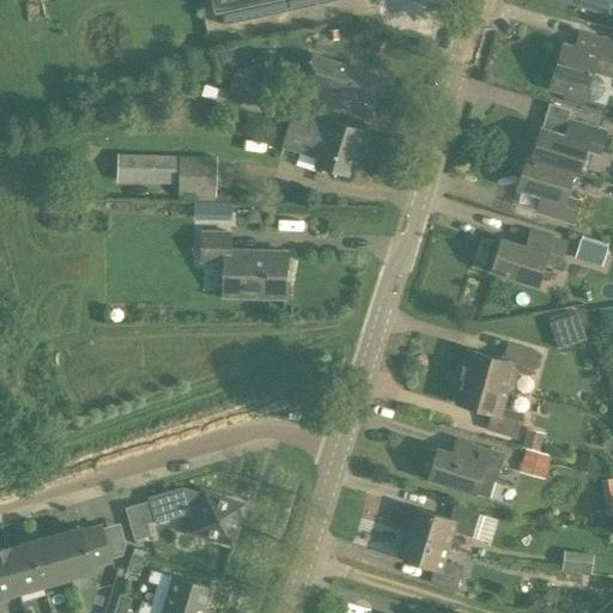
[(200,0),(204,13),(222,8),(225,23),(334,0),(200,0)]
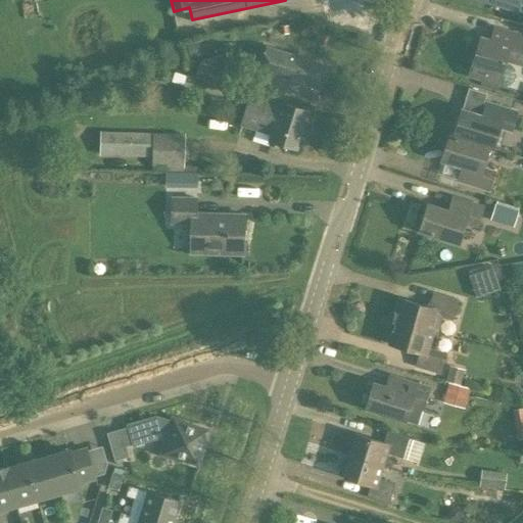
[(472,0),(515,13),(517,13),(521,0),(472,0)]
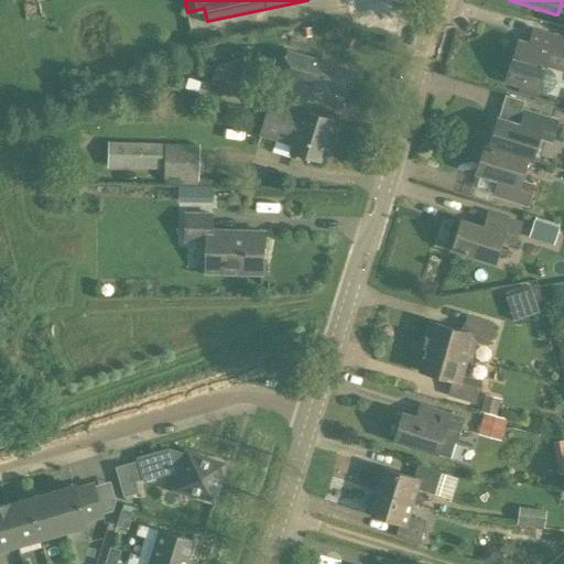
[(563,72),(563,40),(552,36),(548,51),(518,42),(506,82),(537,91),(544,66),(563,72)]
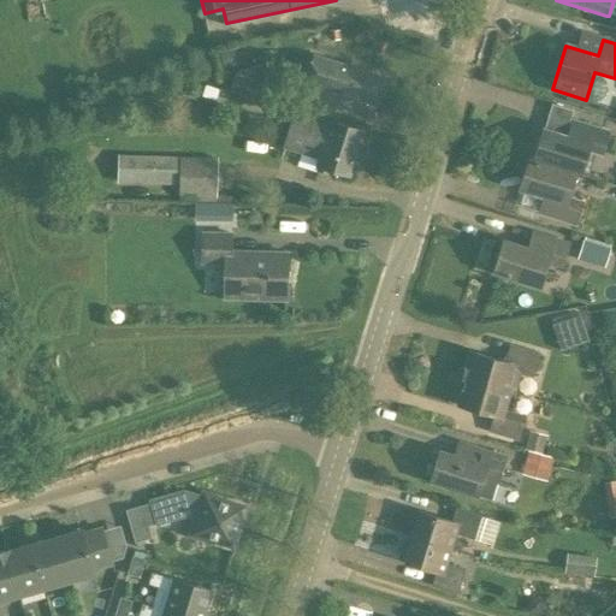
[(371,102),(378,77),(314,58),(307,82),(371,102)]
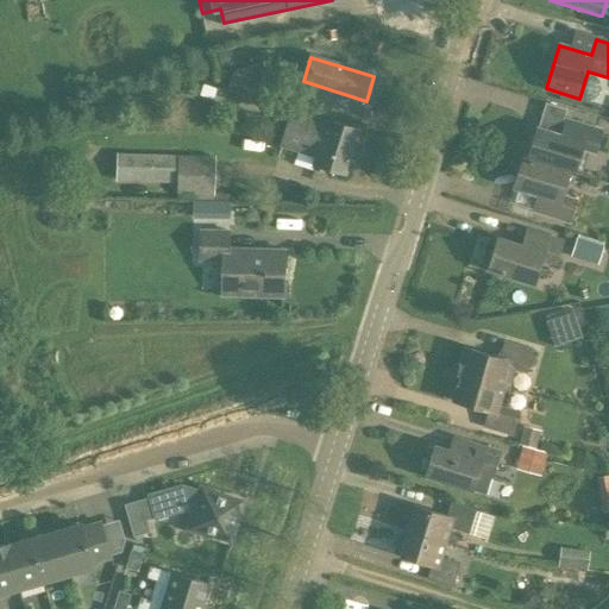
[(233,71),(233,74),(261,82),(268,62),(233,71)]
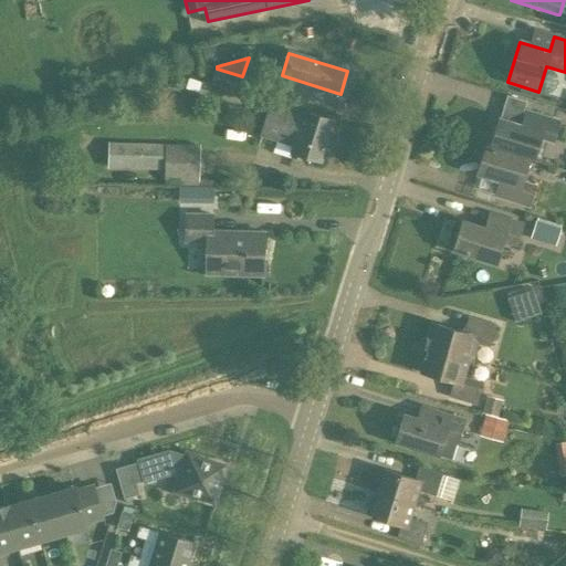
[(238,93),(243,76),(242,76),(217,69),(215,67),(209,84),(238,93)]
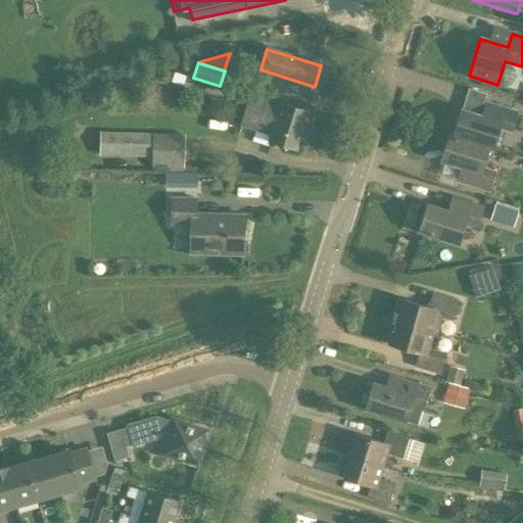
[(296,150),(307,112),(281,104),(280,104),(251,95),(242,126),(271,134),(270,141),(296,150)]
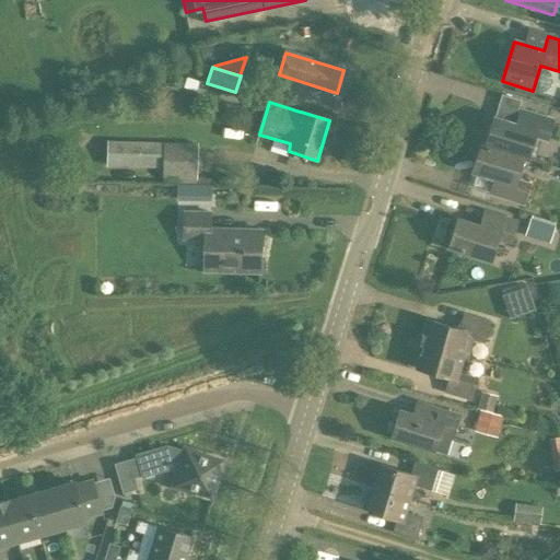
[(480,143),(480,144),(528,160),(535,137),(548,140),(553,120),(521,111),(516,125),(494,118),(486,144),(480,143)]
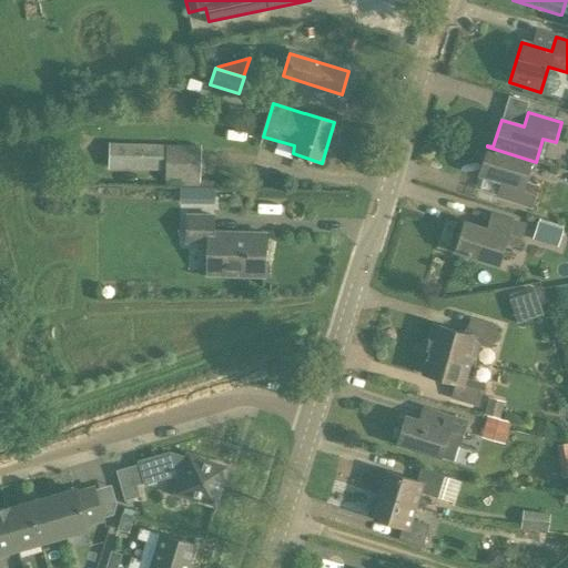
[(109,170),(165,171),(166,145),(109,144),(109,170)]
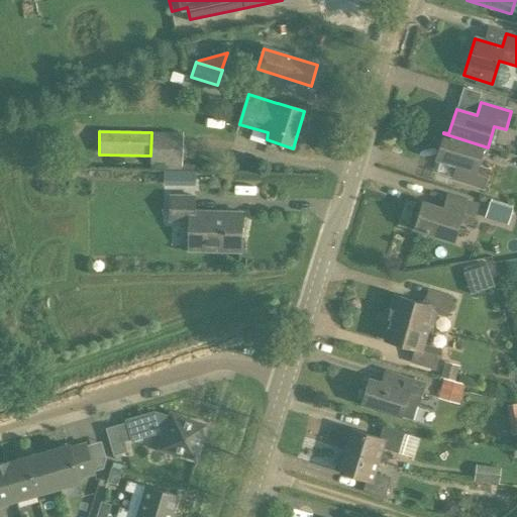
[(151,131),(151,132),(150,156),(150,165),(182,166),(182,132),(151,131)]
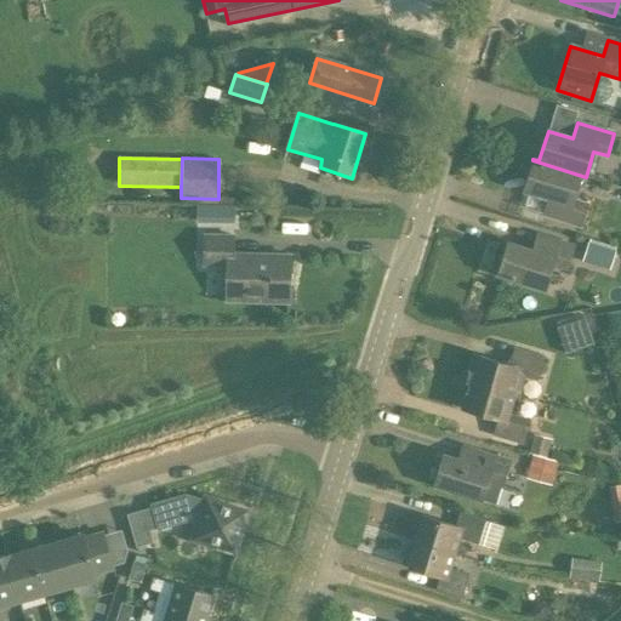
[(586,177),(533,160),(523,192),(548,199),(543,215),(580,227),(587,204),(573,200),(580,176),(585,178),(586,177)]
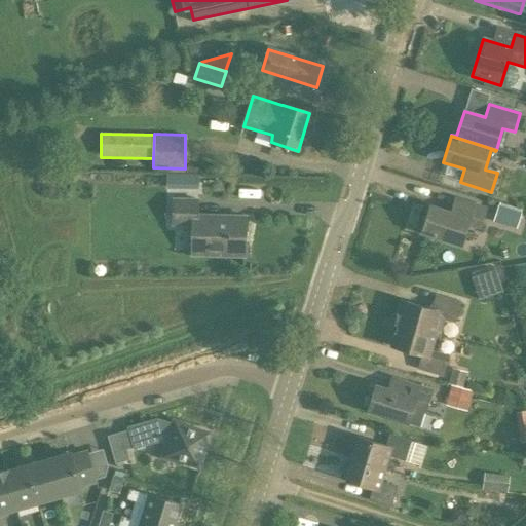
[(171,226),(192,227),(192,255),(245,256),(246,217),(198,216),(199,199),(172,198),(171,226)]
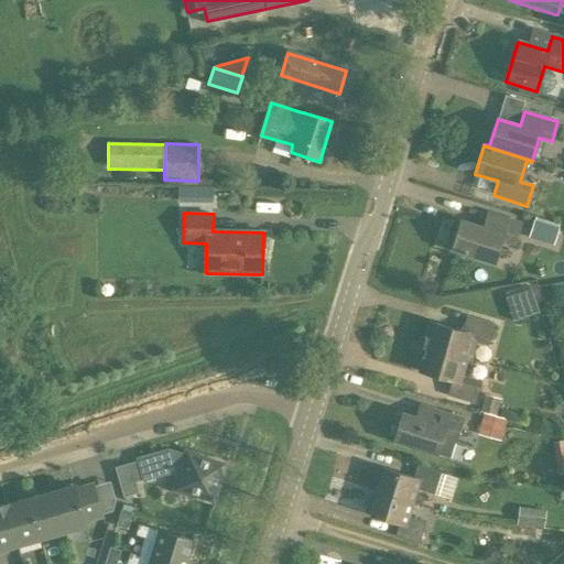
[(514,243),(520,224),(489,214),(484,229),(462,221),(453,250),(495,263),(502,239),(514,243)]
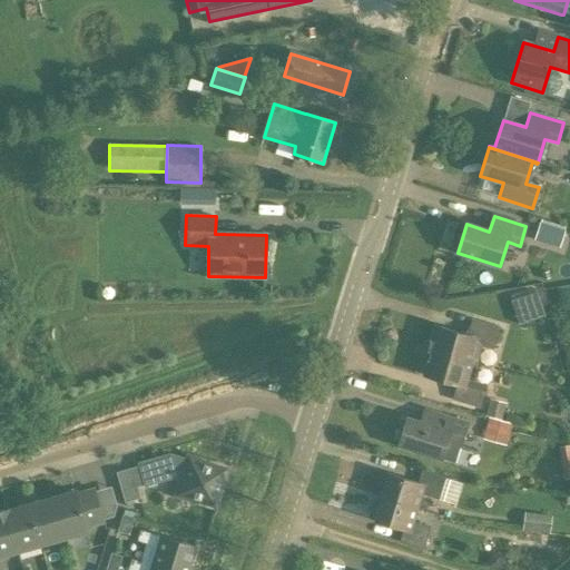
[(539,223),(533,241),(559,248),(564,231),(539,223)]
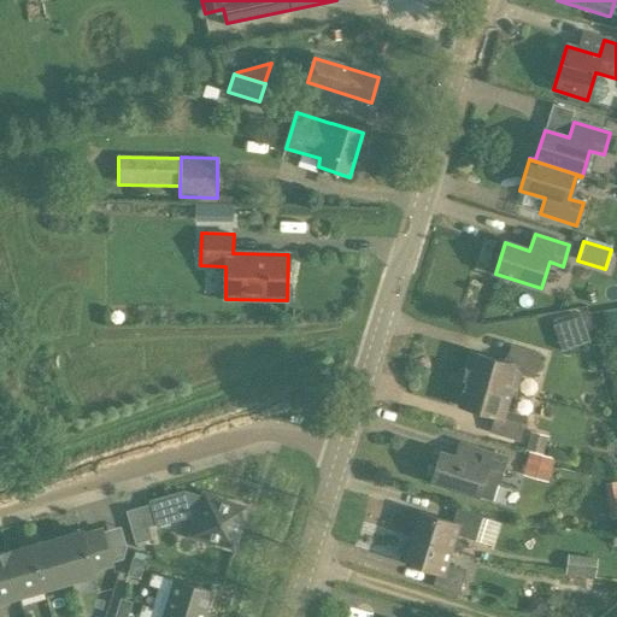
[(554,316),(564,348),(592,340),(583,307),(554,316)]
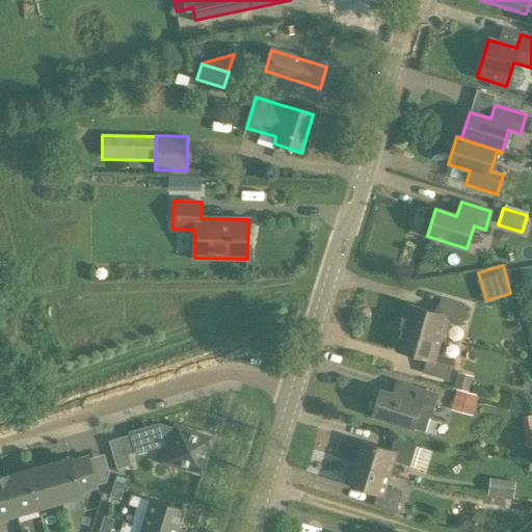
[(401,318),(399,327),(440,339),(440,338),(446,340),(450,324),(460,327),(467,306),(440,298),(435,312),(405,303),(401,318)]
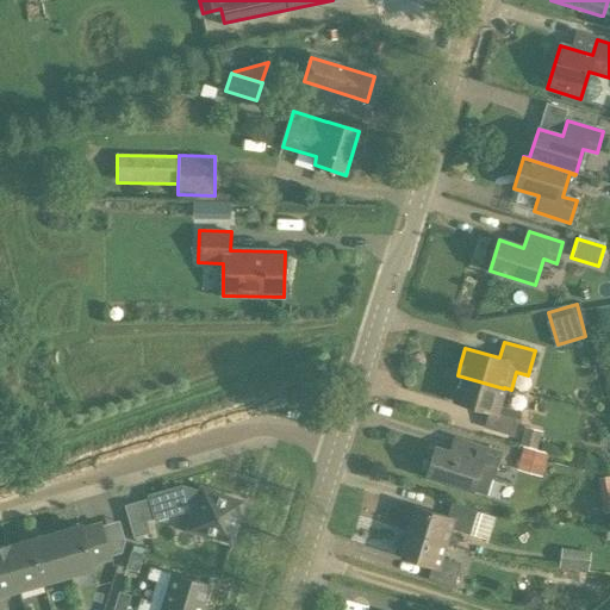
[(499,406),(504,388),(458,375),(456,378),(460,379),(454,402),(489,412),(484,429),(514,439),(521,412),(499,406)]
